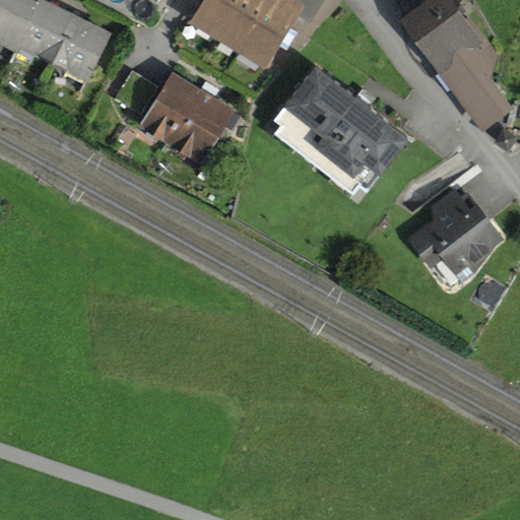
[(0,0),(0,46),(18,55),(20,51),(87,83),(112,35),(42,0),(39,0),(38,3),(29,0),(0,0)]
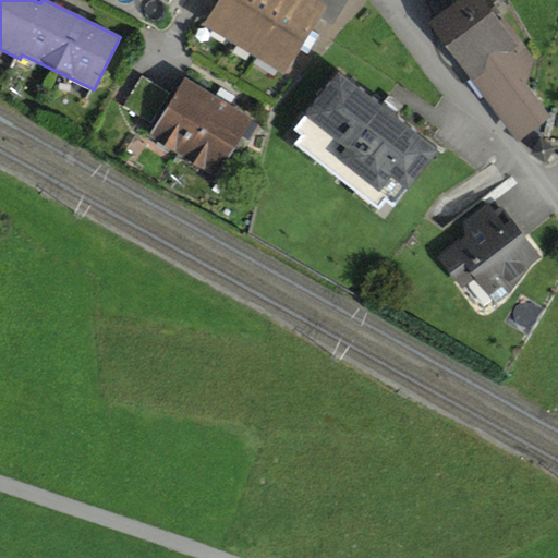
[(222,0),(206,29),(287,76),(320,20),(335,27),(350,0),(222,0)]
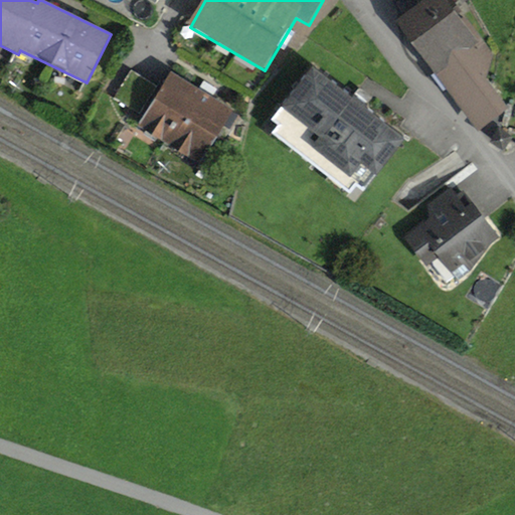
[(462,21),(446,0),(425,0),(396,22),(479,132),(509,109),(488,80),(493,55),(466,19),(462,21)]
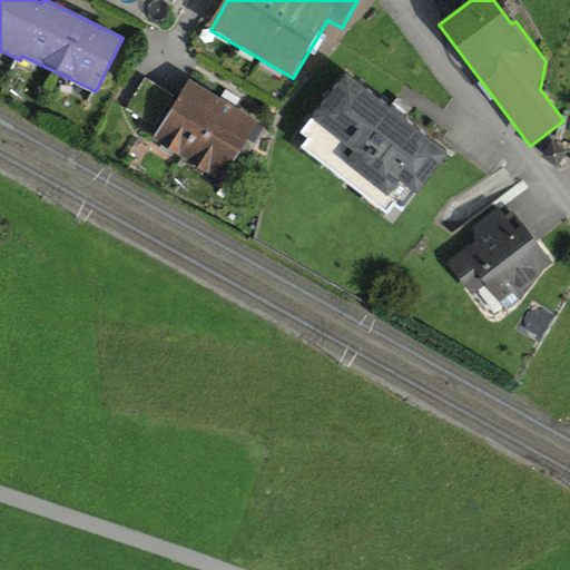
[(345,77),(301,135),(307,139),(301,148),(385,214),(393,204),(403,213),(446,156),(345,77)]
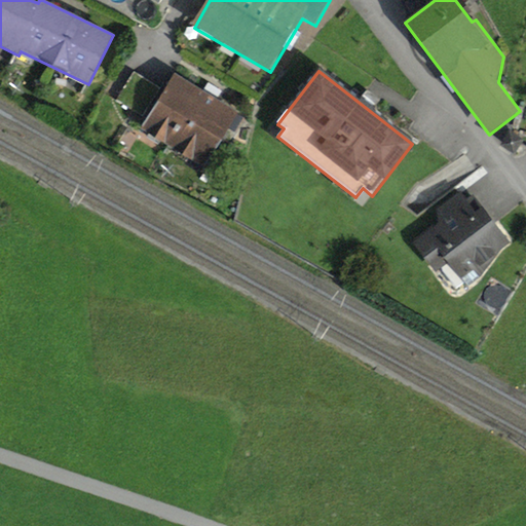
[(161,87),(134,72),(116,101),(144,117),(161,87)]
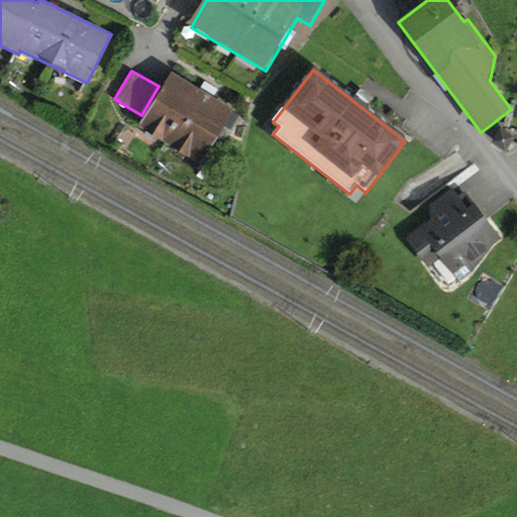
[(235,110),(173,73),(139,127),(202,165),(235,110)]
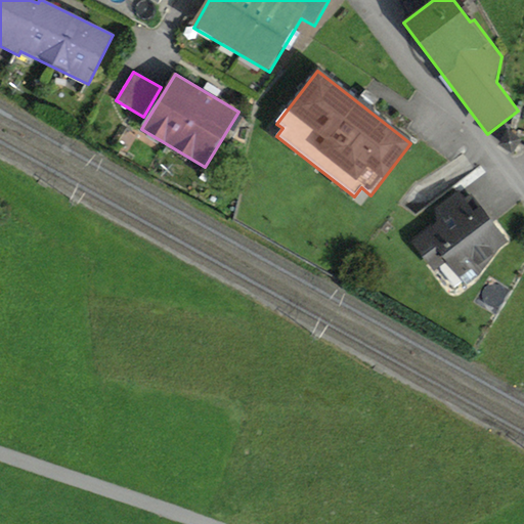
[(437,225),(412,242),(435,272),(441,267),(443,275),(453,289),(463,282),(461,278),(472,269),(478,276),(501,251),(509,244),(482,208),(474,214),(460,191),(435,210),(437,225)]
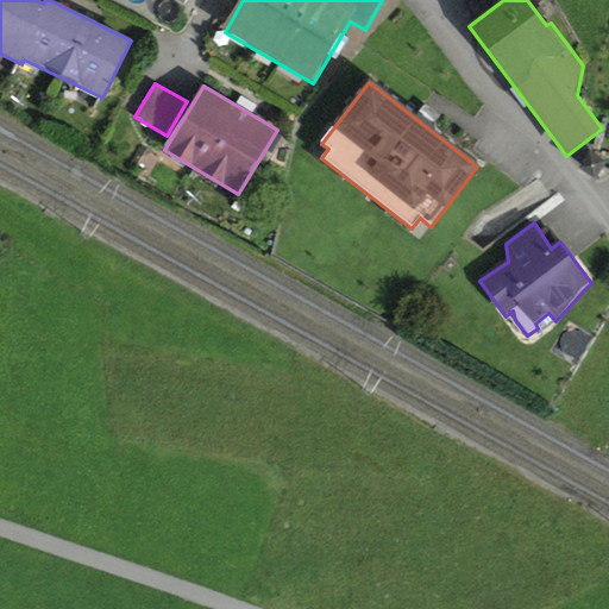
All buildings are outlined.
